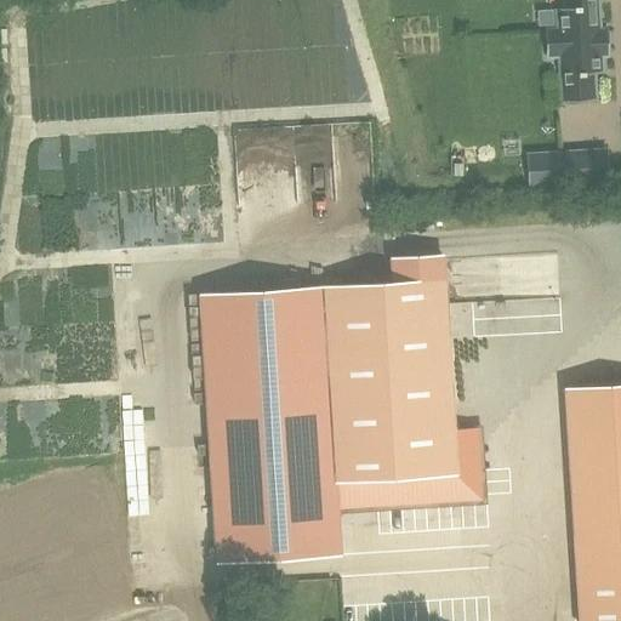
[(563,101),(567,101),(577,100),(593,98),(592,72),(600,72),(599,55),(607,55),(605,30),(598,30),(596,0),(564,0),(565,10),(557,10),(558,24),(558,29),(546,29),(547,57),(559,56),(559,61),(562,100),(563,101)]
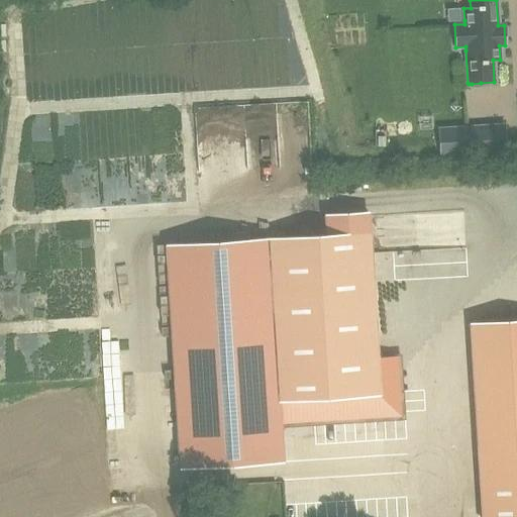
[(469,154),(467,126),(438,127),(440,157),(469,154)]
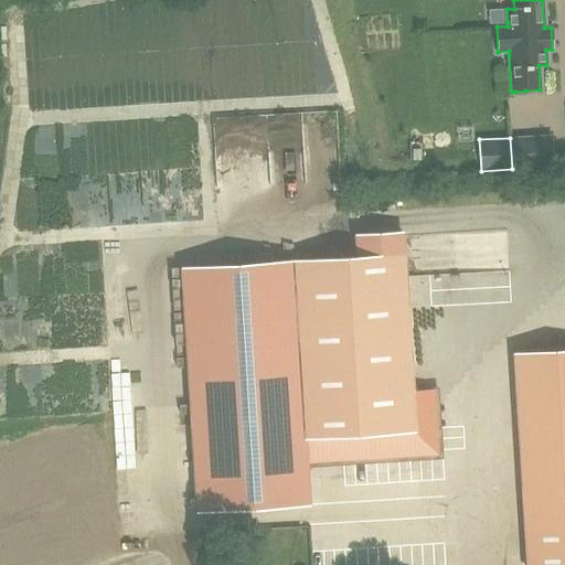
[(359,257),(182,268),(198,510),(308,503),(306,467),(304,437),(347,435),(348,460),(438,455),(436,422),(432,423),(430,414),(436,413),(434,390),(411,391),(411,388),(401,233),(358,235),(359,257)]
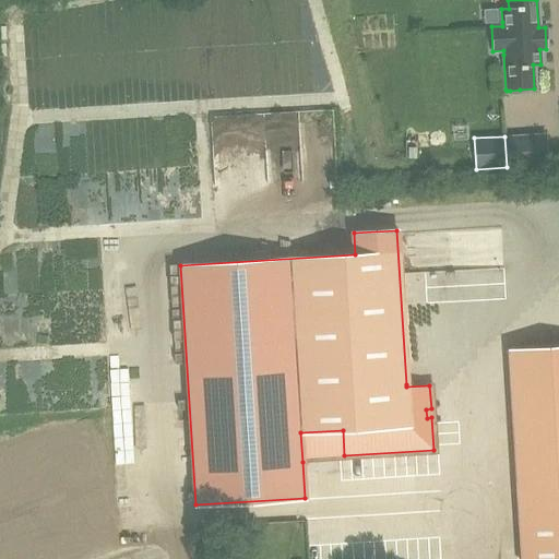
[(558,558),(558,515),(520,519),(522,558),(558,558)]
